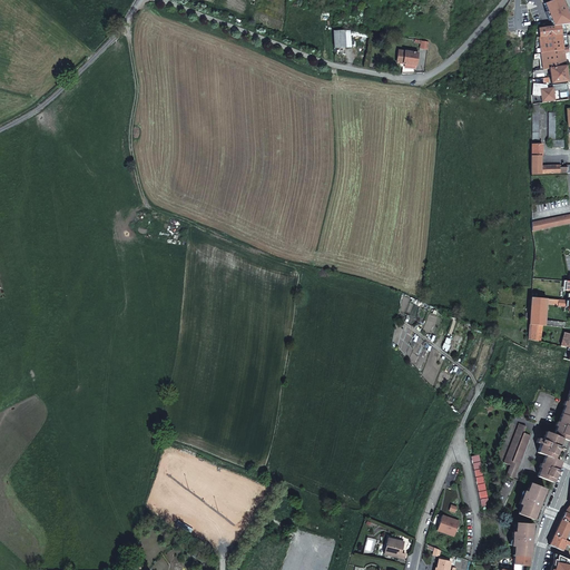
[(569,35),(569,23),(537,28),(543,69),(549,69),(549,68),(566,67),(562,37),(569,35)]
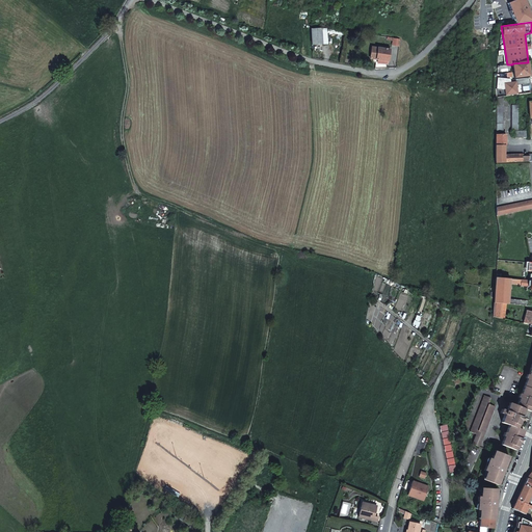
[(322,28),(311,28),(313,44),(323,44),(322,28)]
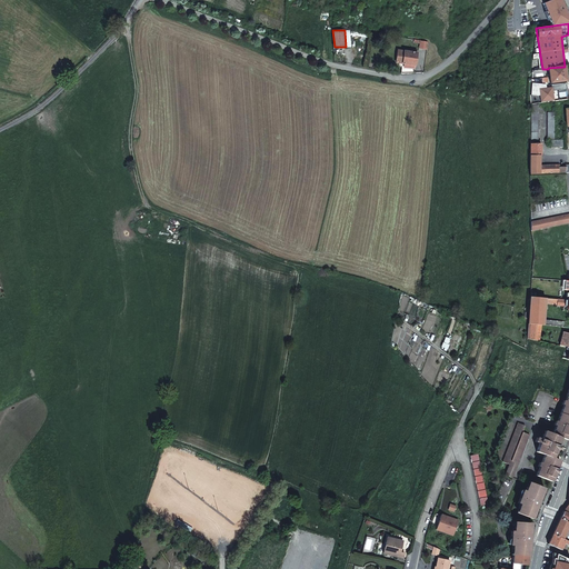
[(406,51),(405,51),(403,63),(415,66),(417,53),(417,50),(415,50),(415,52),(406,51)]
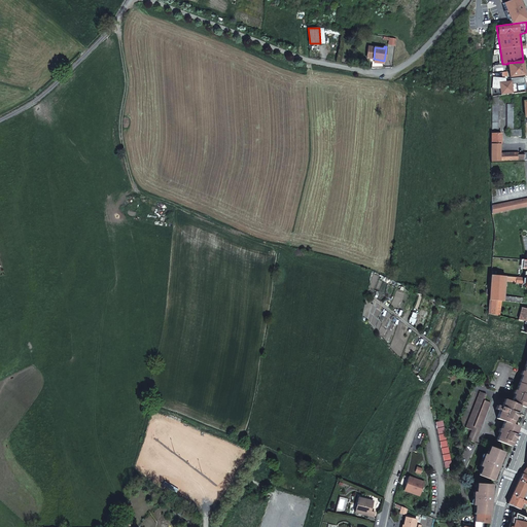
[(525,75),(523,62),(507,63),(510,77),(525,75)]
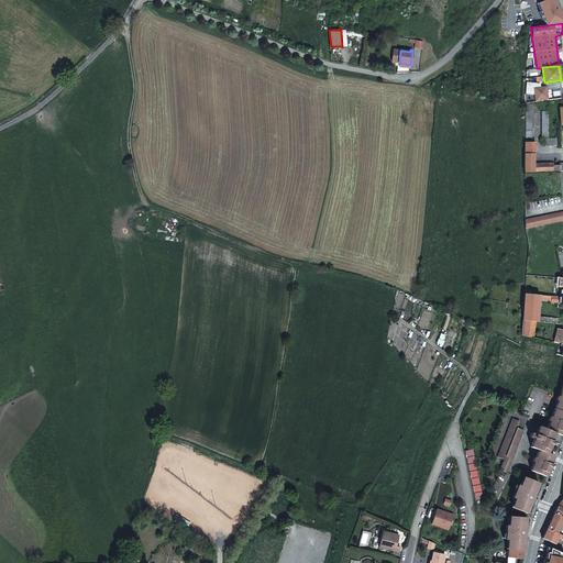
[(525,143),(525,173),(532,172),(558,170),(562,169),(562,163),(561,163),(561,164),(554,165),(553,163),(547,163),(534,164),(534,143),(525,143)]
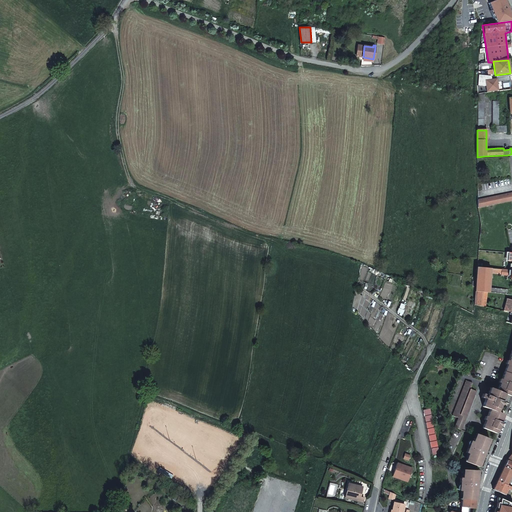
[(478,207),(479,207),(499,202),(511,199),(511,191),(478,199),(478,207)]
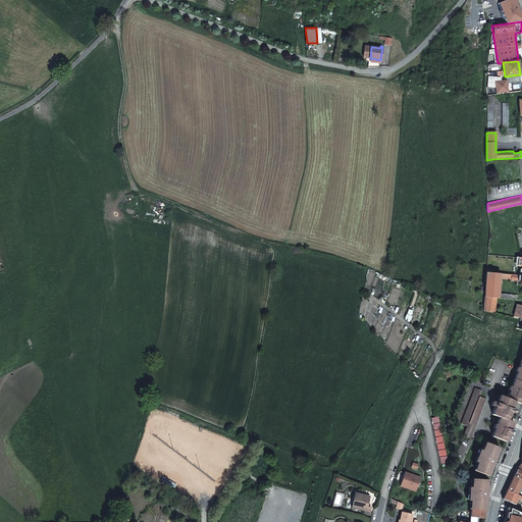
[(487,271),(485,297),(498,297),(500,298),(502,277),(513,278),(512,279),(521,280),(521,283),(521,274),(506,273),(487,271)]
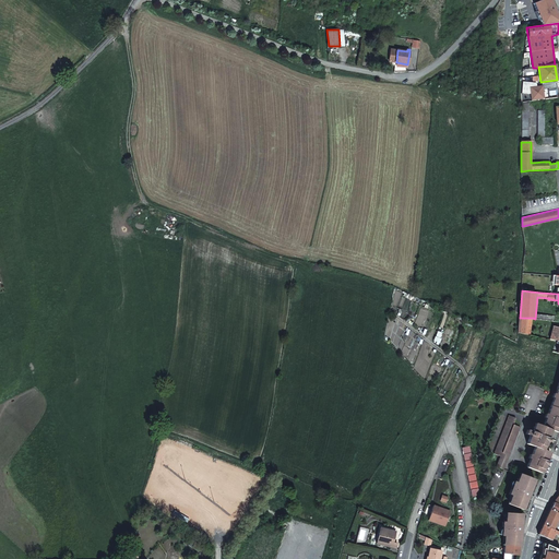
[(520,324),(519,332),(530,334),(531,330),(533,318),(520,318),(520,324)]
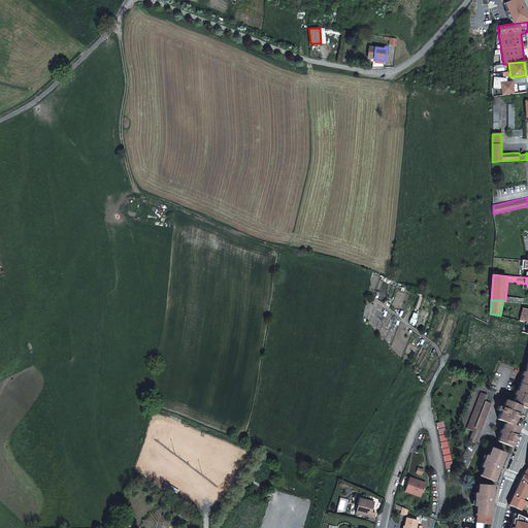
[(527,308),(524,307),(522,314),(518,312),(516,320),(520,320),(521,319),(527,321),(527,308)]
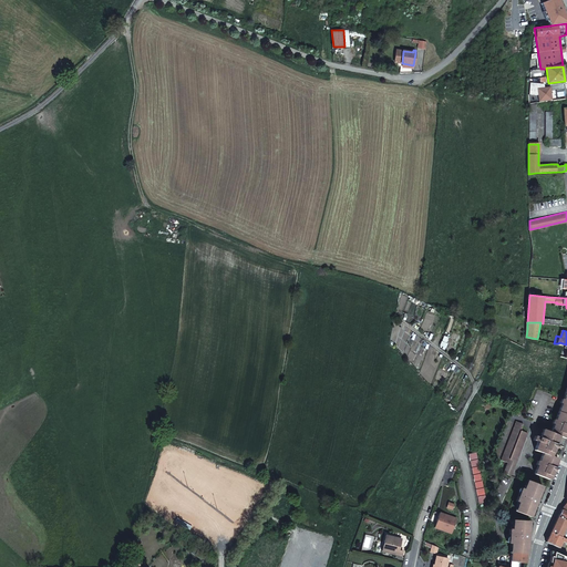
[(566,395),(566,397),(566,395),(564,400),(563,399),(560,403),(563,403),(556,420),(554,419),(553,423),(554,424),(550,432),(558,435),(564,437),(566,429),(566,395)]
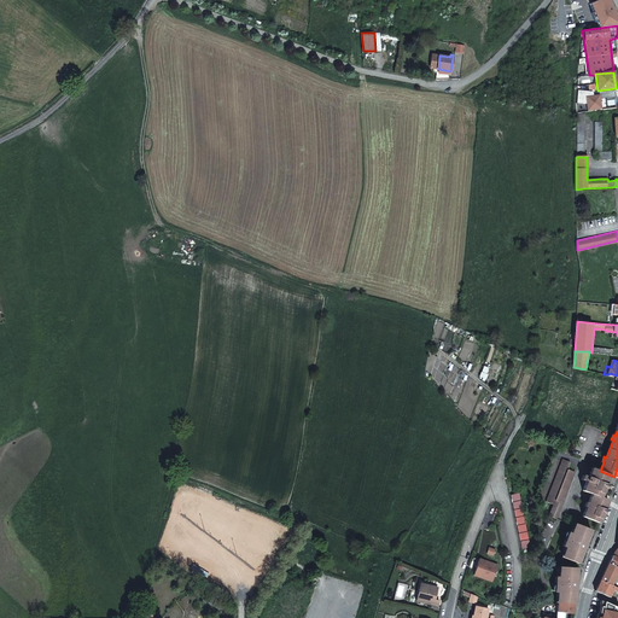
[(554,505),(549,514),(557,519),(575,472),(567,470),(570,462),(563,460),(546,501),(554,505)]
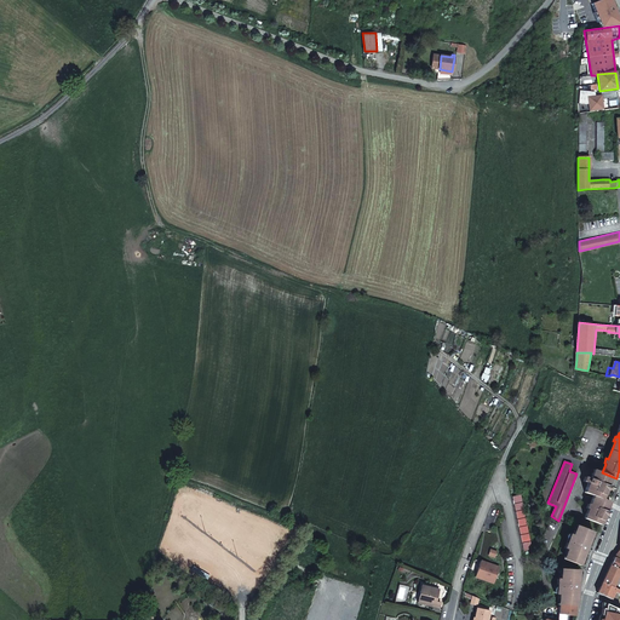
[(593,470),(590,478),(604,484),(607,486),(610,476),(602,472),(593,470)]
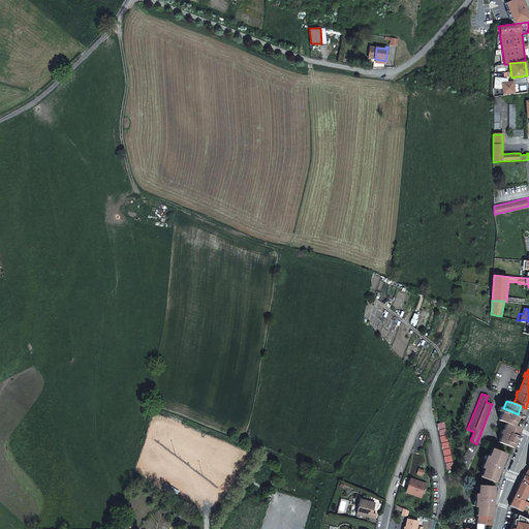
[(515,436),(519,427),(519,426),(515,424),(517,417),(515,416),(516,413),(503,408),(499,407),(498,410),(501,412),(498,419),(506,423),(503,430),(501,430),(500,434),(501,434),(498,442),(512,447),(516,439),(514,438),(515,436)]
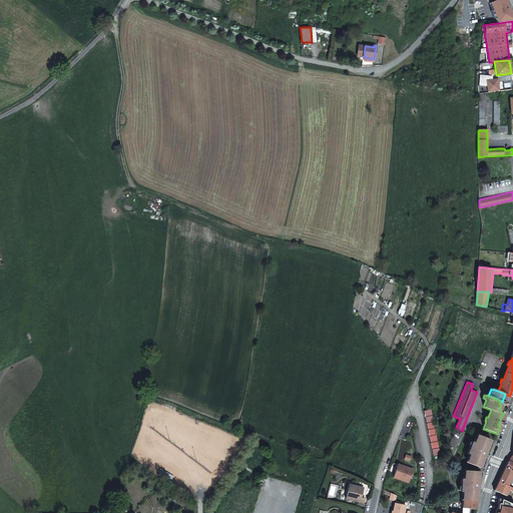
[(440,454),(436,427),(435,422),(433,408),(426,410),(429,431),(432,451),(433,455),(440,454)]
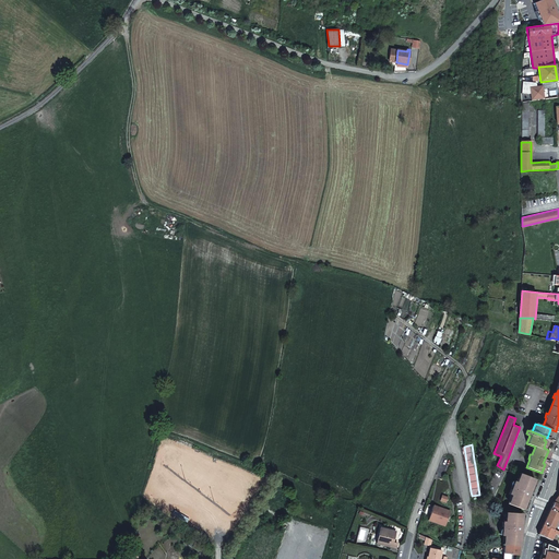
[(520,474),(519,478),(516,478),(515,483),(513,487),(519,489),(518,492),(512,490),(510,495),(509,499),(510,499),(509,504),(519,508),(524,495),(525,496),(527,491),(525,491),(526,487),(527,487),(531,478),(520,474)]
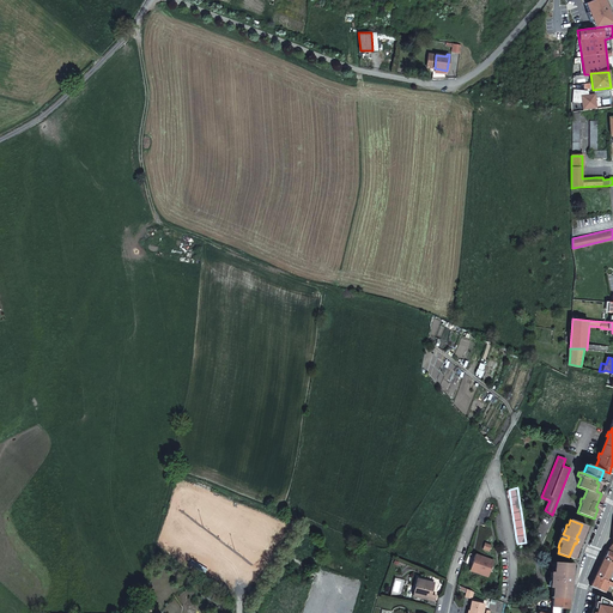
[(582,525),(578,534),(577,534),(576,539),(578,539),(576,544),(575,542),(569,557),(572,558),(586,526),(582,525)]
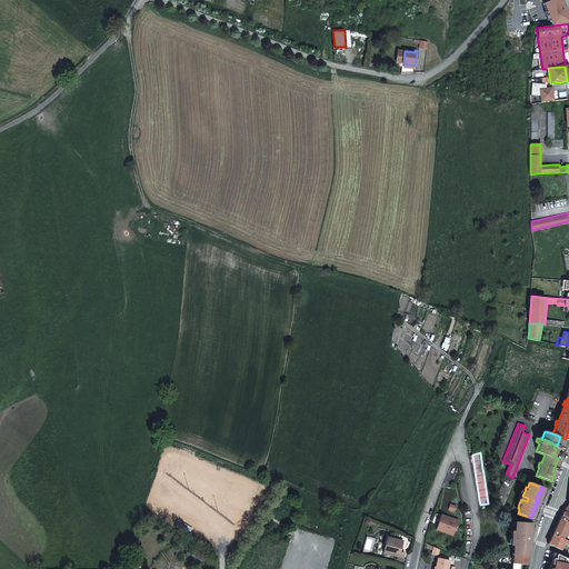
[(522,496),(525,491),(522,490),(517,502),(519,503),(521,499),(527,501),(528,498),(522,496)]
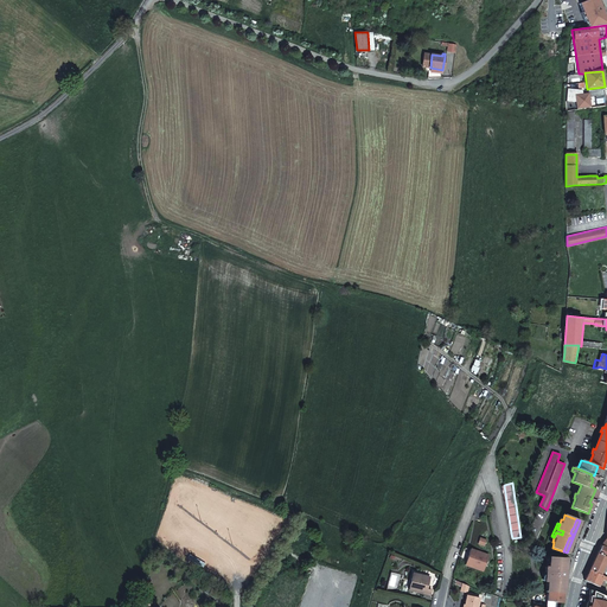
[(470,548),(464,563),(483,570),(487,554),(470,548)]
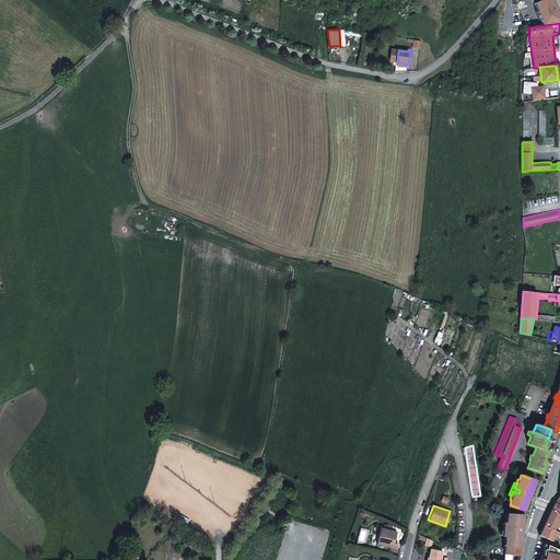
[(559,514),(551,511),(548,518),(545,525),(555,529),(559,532),(559,514)]
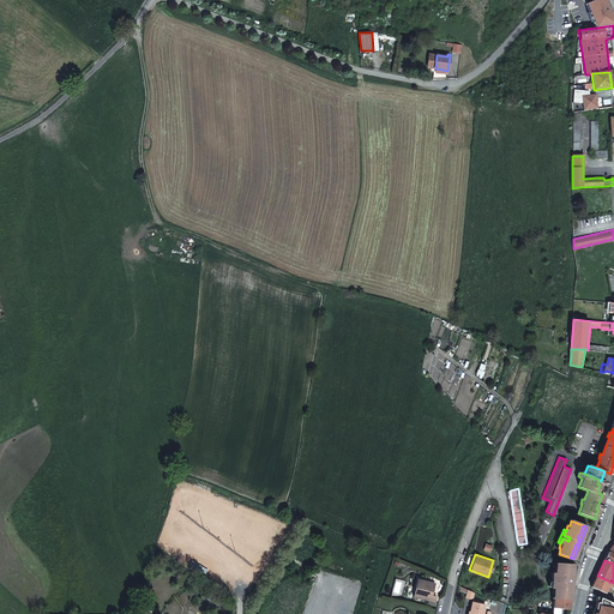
[(569,573),(569,564),(557,563),(557,569),(554,569),(554,573),(554,578),(560,578),(560,583),(553,583),(553,588),(553,593),(554,593),(554,599),(566,599),(567,583),(570,583),(570,579),(567,579),(567,573),(569,573)]
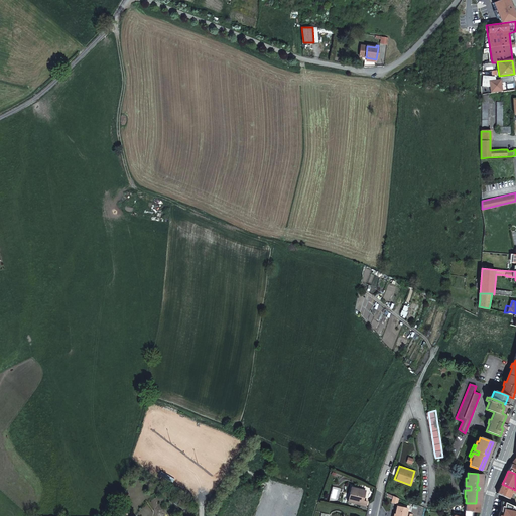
[(466,486),(466,482),(463,482),(462,494),(465,494),(465,490),(471,490),(471,486),(466,486)]
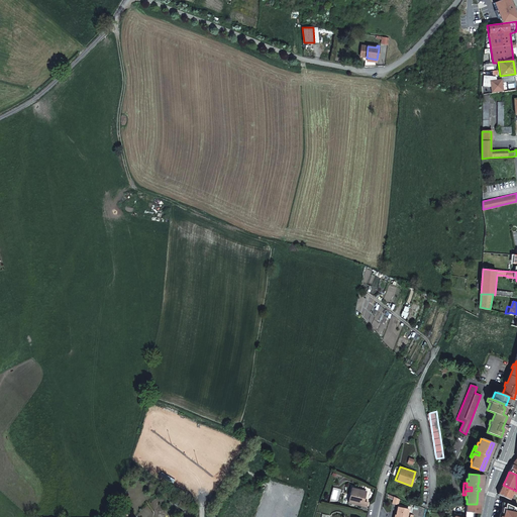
[(516,496),(516,491),(512,489),(503,485),(499,495),(510,500),(513,494),(516,496)]
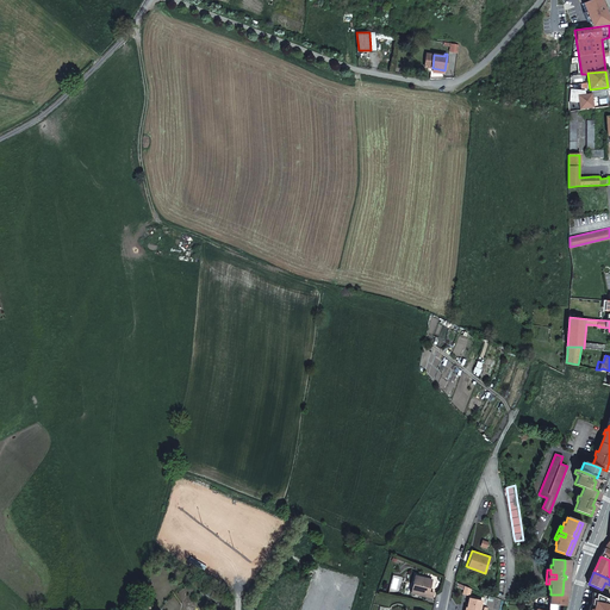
[(430,579),(414,576),(411,589),(417,590),(416,595),(431,598),(433,593),(428,592),(430,579)]
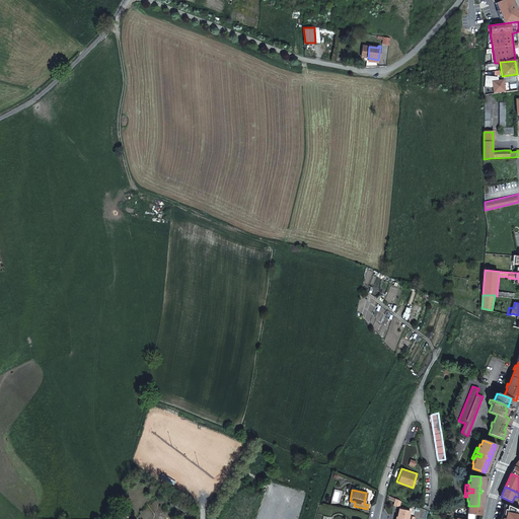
[(518,518),(518,510),(509,505),(505,518),(518,518)]
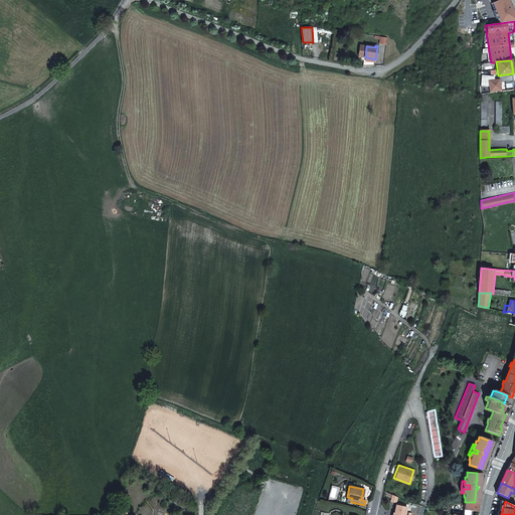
[(477,511),(478,503),(475,502),(465,502),(464,502),(463,514),(470,514),(471,510),(477,511)]
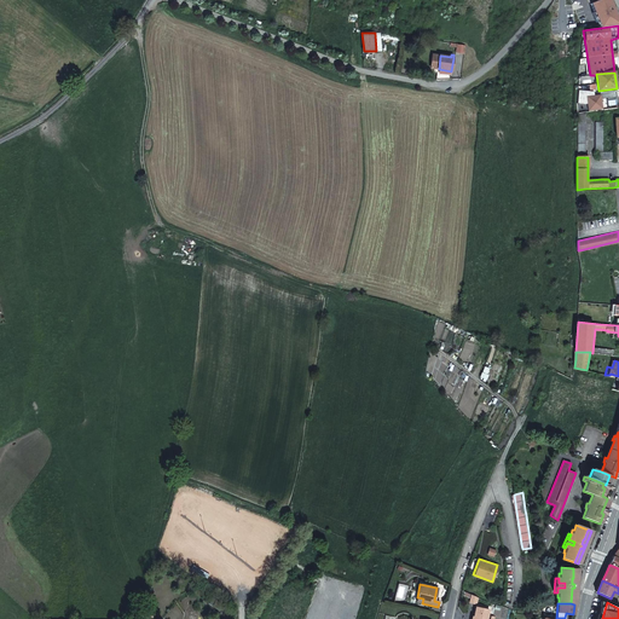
[(472,618),(485,618),(487,609),(475,607),(472,618)]
